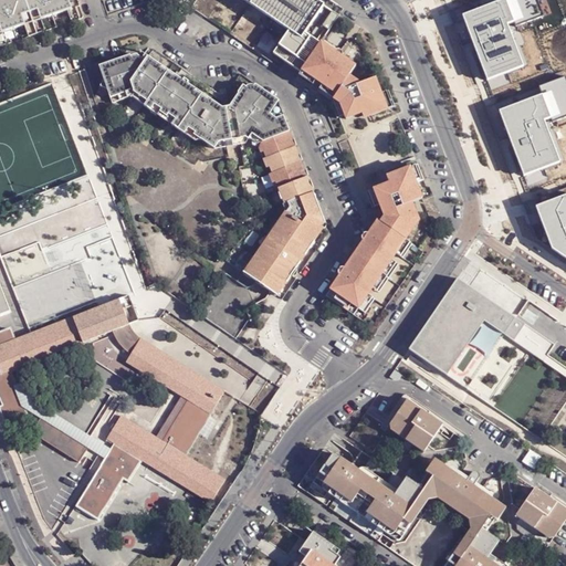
[(0,0),(0,34),(1,34),(22,28),(40,21),(66,12),(75,10),(79,9),(75,0),(0,0)]
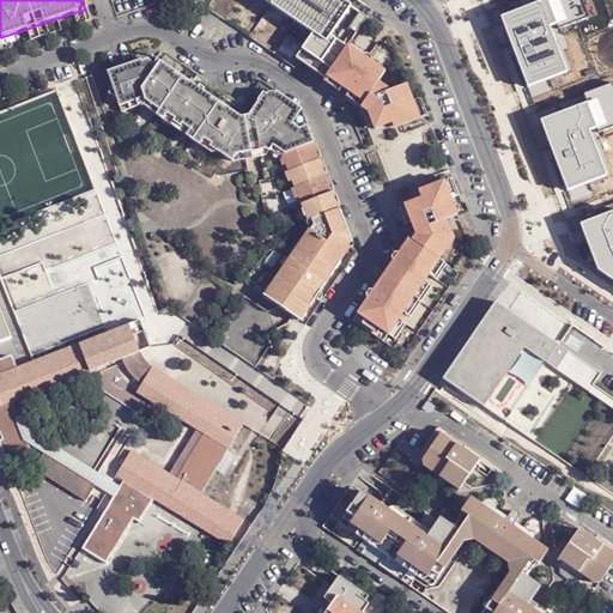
[(354,7),(344,0),(252,0),(309,41),(298,58),(327,76),(349,47),(358,32),(344,22),(354,7)]
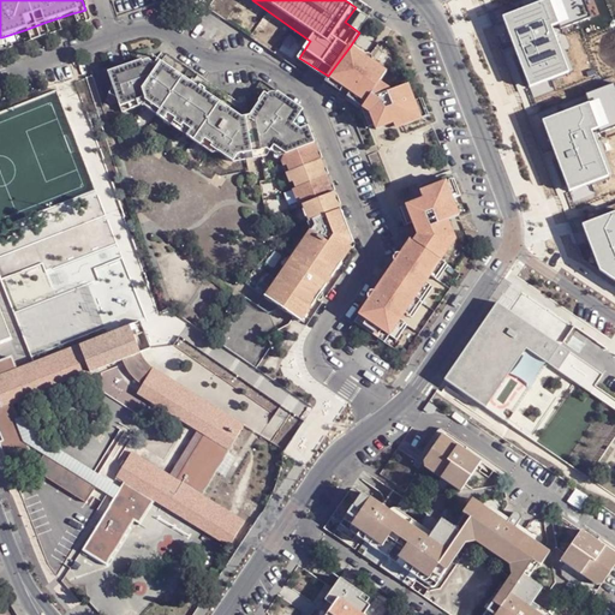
[(581,10),(579,0),(489,0),(514,71),(551,60),(539,23),(581,10)]
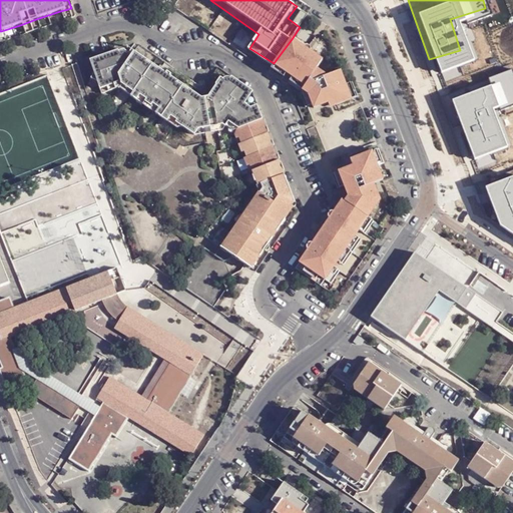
[(68,9),(60,11),(64,22),(72,20),(68,9)]
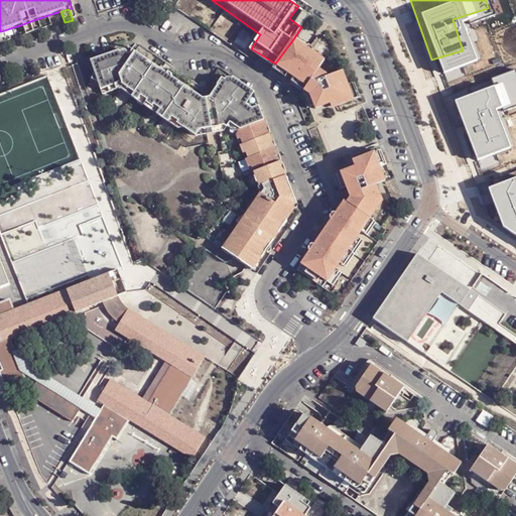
[(36,19),(20,25),(24,36),(40,30),(36,19)]
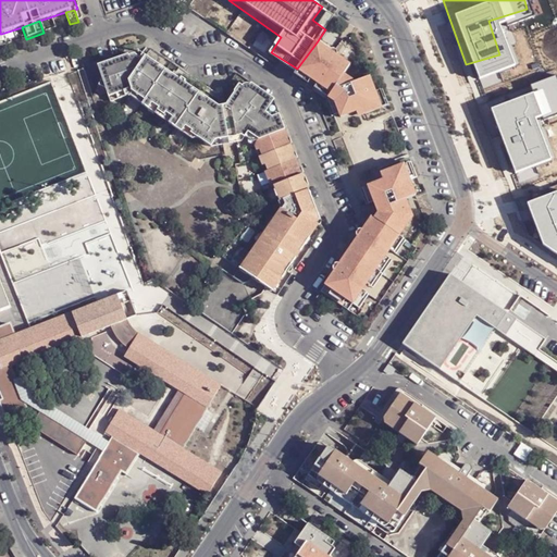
[(330,52),(317,42),(297,69),(291,78),(314,95),(325,101),(329,97),(331,100),(335,102),(342,118),(356,112),(363,109),(366,115),(382,109),(375,94),(369,77),(355,84),(354,83),(351,81),(348,81),(345,83),(341,79),(349,65),(337,57),(337,56),(337,52),(335,50),(332,50),(330,52)]
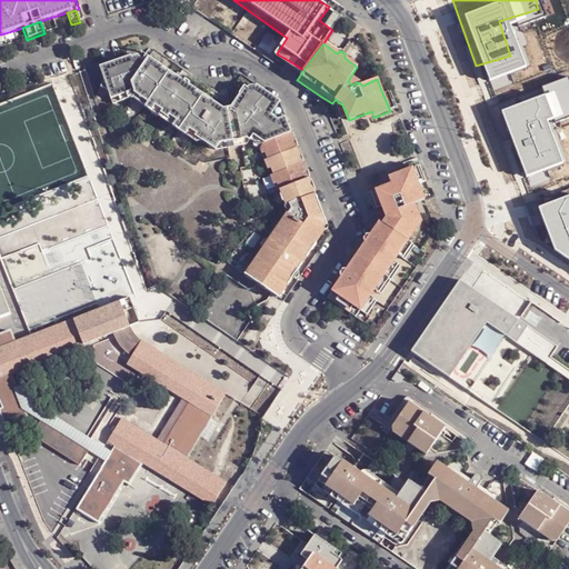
[(130,58),(99,69),(113,107),(133,99),(137,95),(149,103),(147,108),(152,112),(157,107),(163,111),(162,113),(169,118),(170,116),(178,120),(173,127),(188,136),(191,130),(199,136),(197,137),(203,142),(216,151),(221,143),(251,140),(253,137),(265,145),(257,148),(260,156),(263,156),(267,162),(262,163),(267,172),(270,171),(272,178),(269,178),(273,189),(276,188),(278,193),(285,209),(289,208),(291,213),(289,217),(287,216),(277,230),(278,231),(269,245),(267,243),(238,285),(247,291),(257,285),(279,300),(316,246),(315,245),(309,241),(319,228),(321,229),(327,227),(286,119),(273,122),(270,112),(277,99),(259,87),(252,86),(249,87),(247,86),(232,107),(223,109),(212,100),(210,103),(196,92),(198,90),(177,77),(176,79),(162,69),(163,67),(150,59),(148,62),(139,57),(131,60),(130,58)]
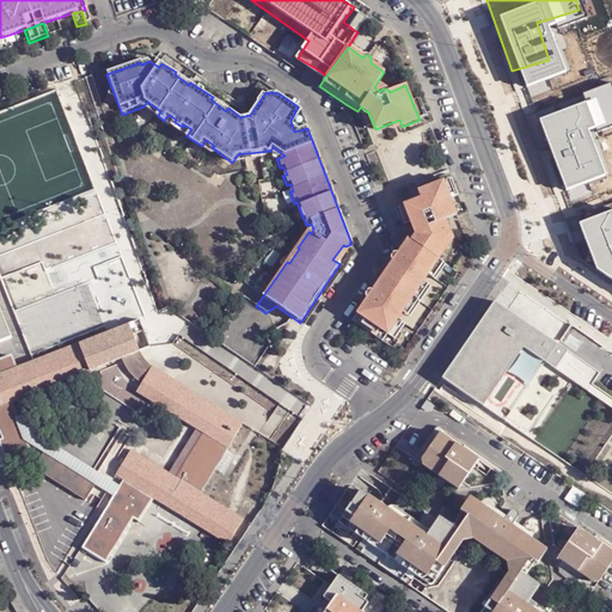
[(611,91),(606,75),(525,106),(551,177),(592,163),(579,129),(611,116),(611,91)]
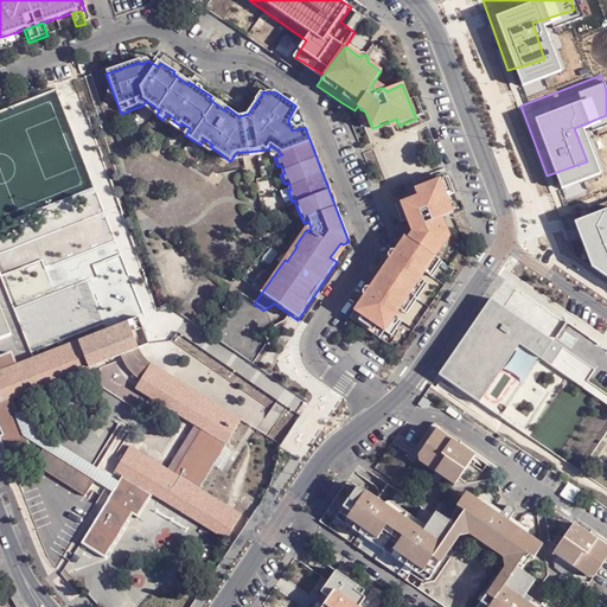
[(425,115),(417,98),(409,102),(416,119),(425,115)]
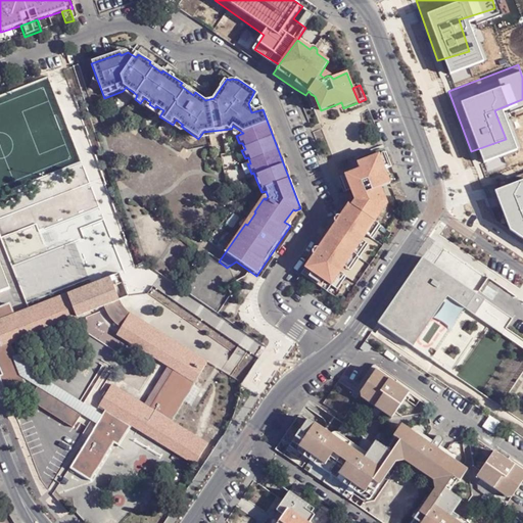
[(126,87),(123,91),(135,99),(137,95),(126,87)]
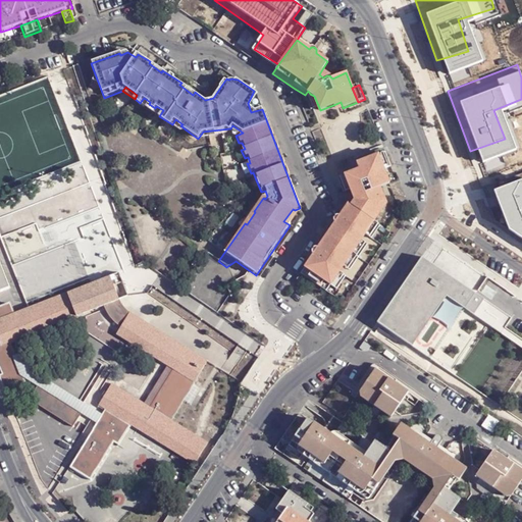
[(262,109),(254,91),(248,103),(251,112),(262,109)]
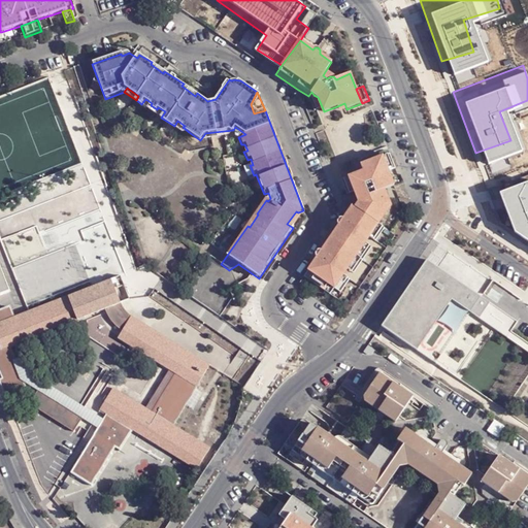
[(318,97),(314,95),(310,100),(317,114),(324,111),(318,97)]
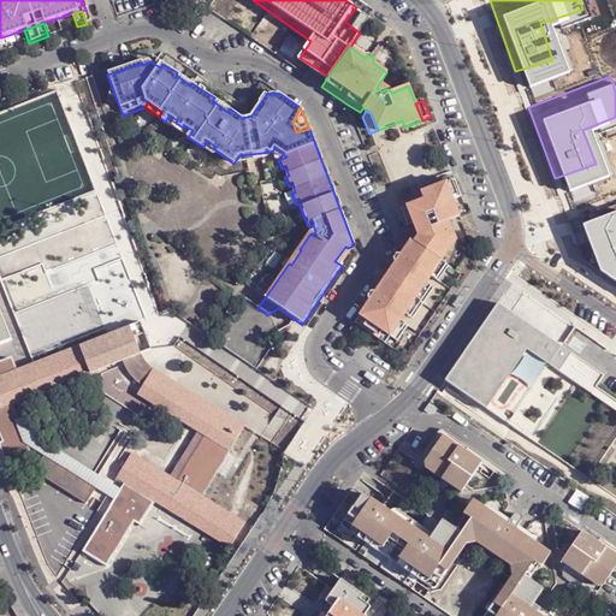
[(170,116),(165,122),(188,137),(193,130),(184,125),(183,128),(176,123),(177,120),(170,116)]
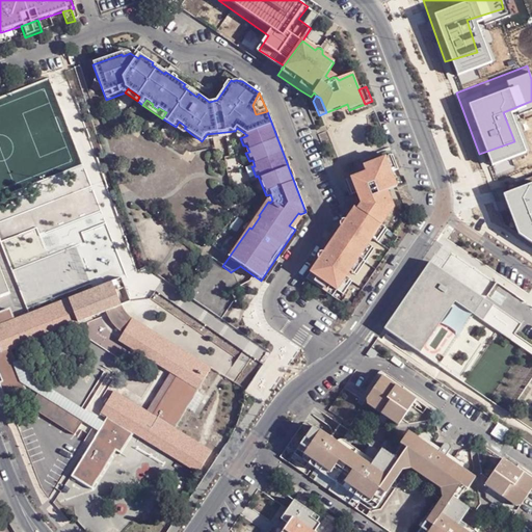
[(176,127),(186,135),(190,133),(184,128),(186,127),(179,122),(176,127)]
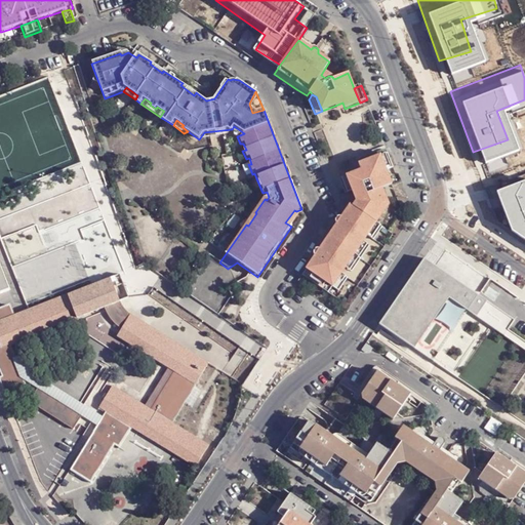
[(232,129),(237,136),(244,133),(234,126),(232,129)]
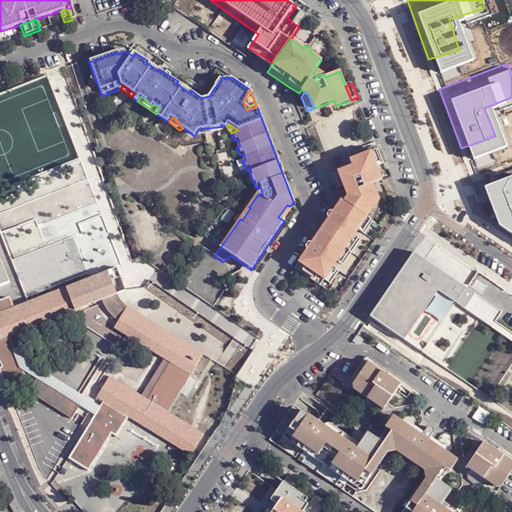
[(199,129),(194,136),(222,133),(226,126),(199,129)]
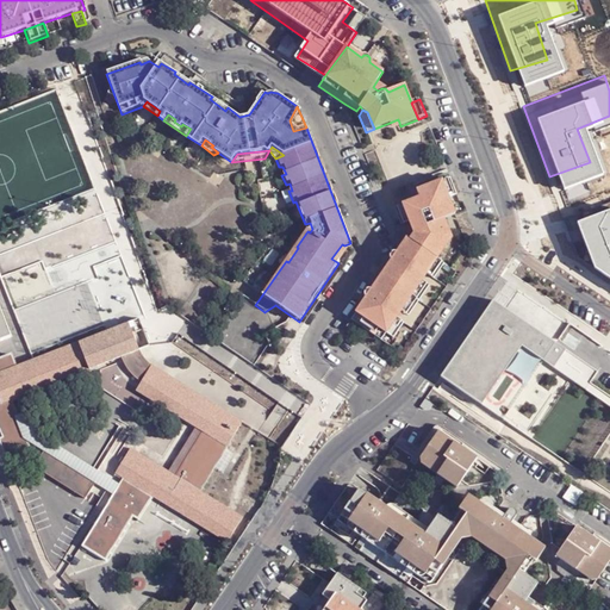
[(458,194),(450,179),(443,181),(449,198),(453,197),(458,194)]
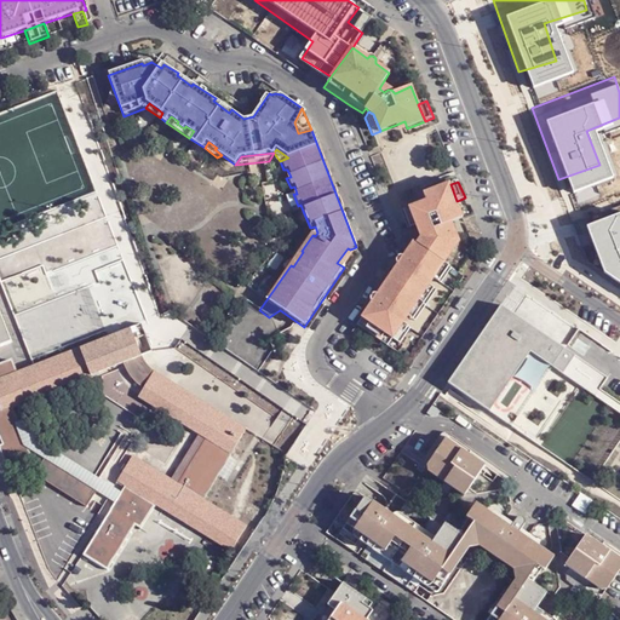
[(457,201),(451,184),(432,191),(434,195),(425,199),(426,202),(402,212),(409,229),(417,225),(422,237),(417,245),(414,242),(405,257),(400,256),(396,260),(399,265),(379,294),(373,294),(371,298),(373,303),(359,325),(389,345),(446,262),(441,258),(453,241),(449,233),(455,230),(453,223),(464,218),(458,205),(461,204),(460,200),(457,201)]
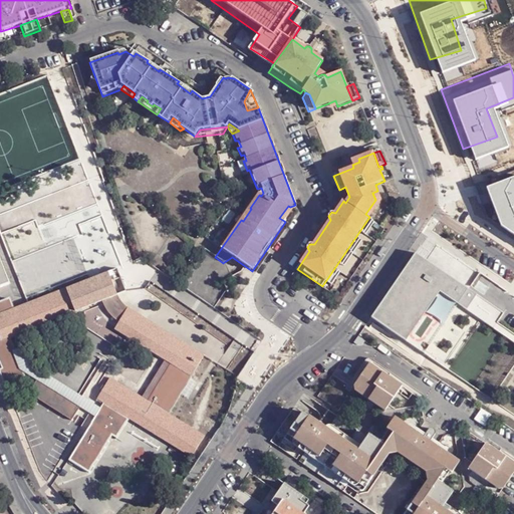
[(513,187),(505,163),(473,175),(487,214),(513,231),(513,187)]
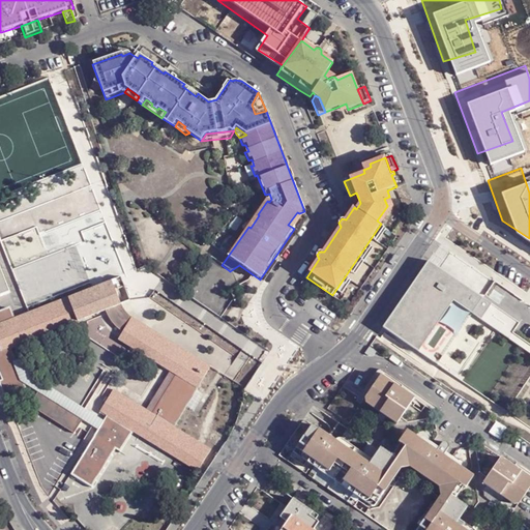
[(377,221),(381,224),(392,207),(389,197),(384,199),(387,206),(377,221)]
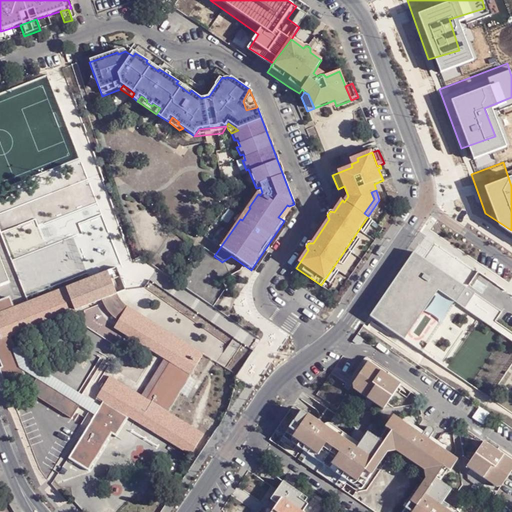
[(283,220),(291,208),(289,206),(287,205),(278,217),(283,220)]
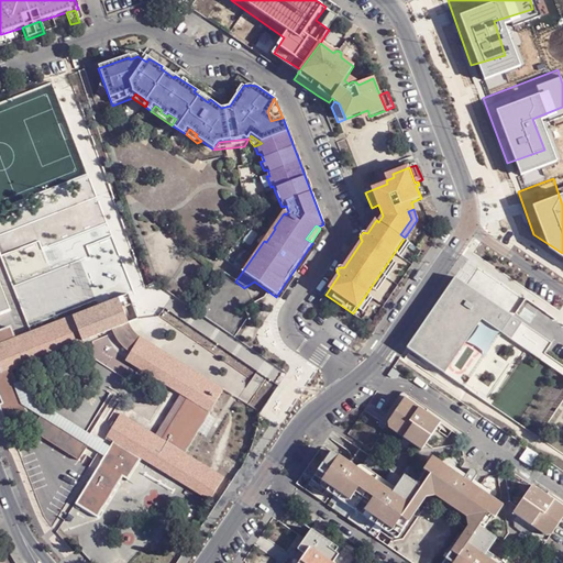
[(0,277),(0,315),(13,310),(0,277)]
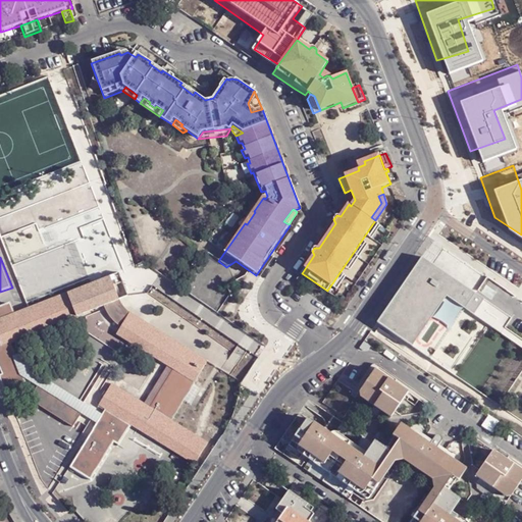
[(423,257),(378,322),(429,357),(466,304),(498,326),(496,329),(505,335),(515,320),(449,274),(423,257)]
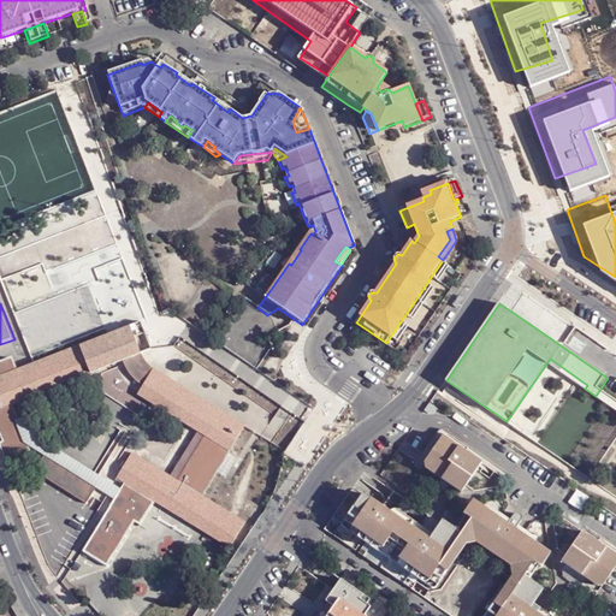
[(131,327),(80,348),(90,373),(123,361),(141,354),(131,327)]
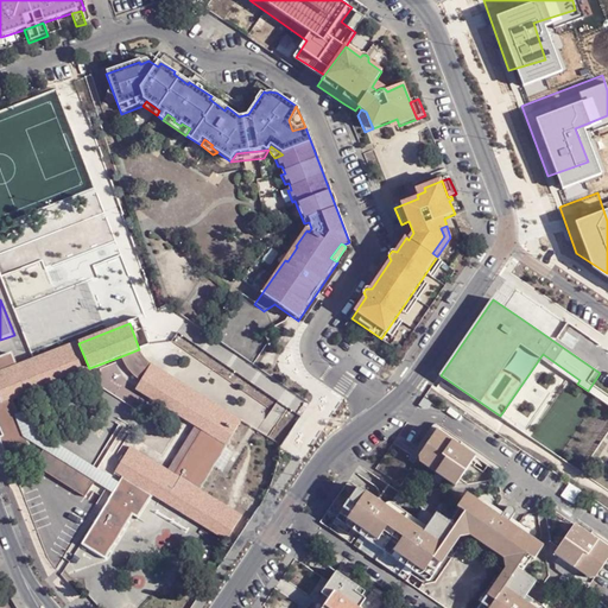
[(78,343),(23,365),(32,391),(89,368),(78,343)]
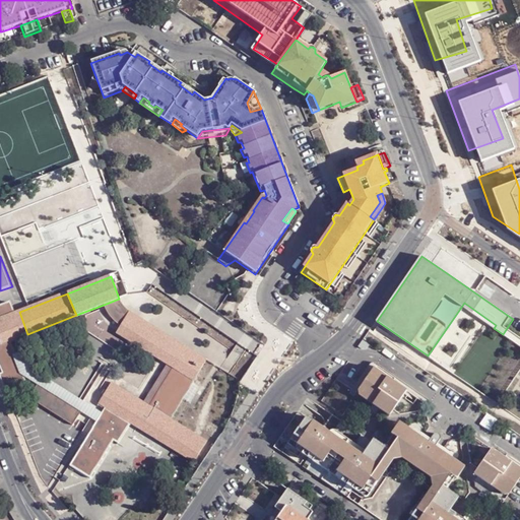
[(119,299),(104,305),(106,308),(107,311),(109,314),(110,316),(112,319),(114,320),(116,322),(119,324),(121,325),(129,312),(125,309),(123,306),(119,299)]
